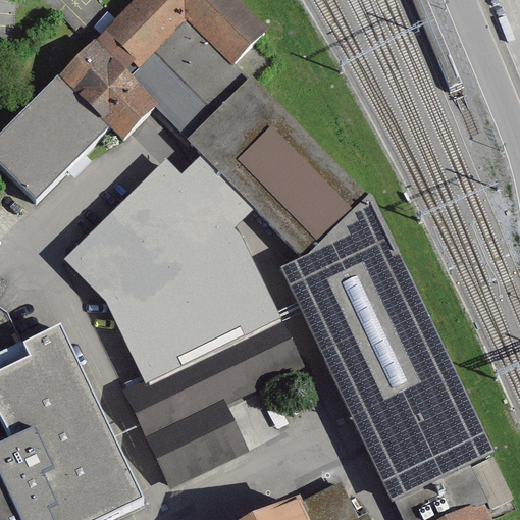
[(183,17),(165,0),(132,0),(95,40),(137,67),(183,17)]
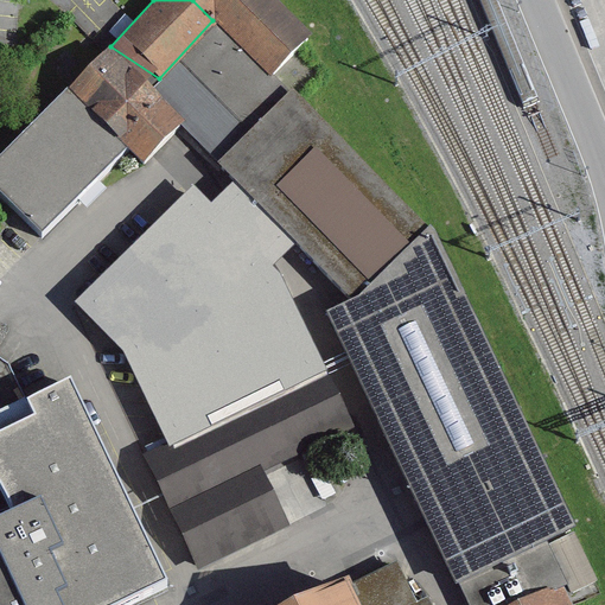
[(192,0),(212,20),(216,21),(271,74),(312,33),(278,0),(192,0)]
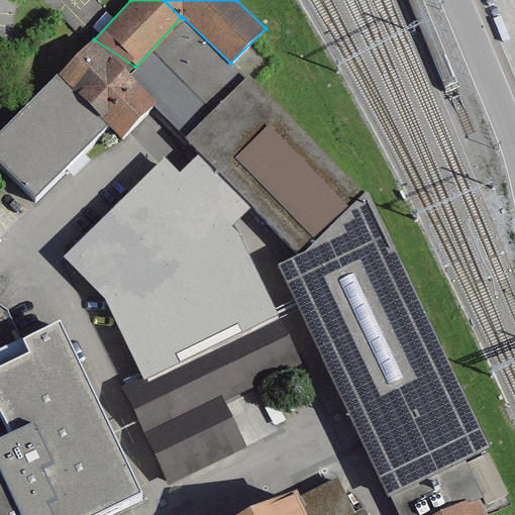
[(243,78),(184,18),(129,73),(189,133),(243,78)]
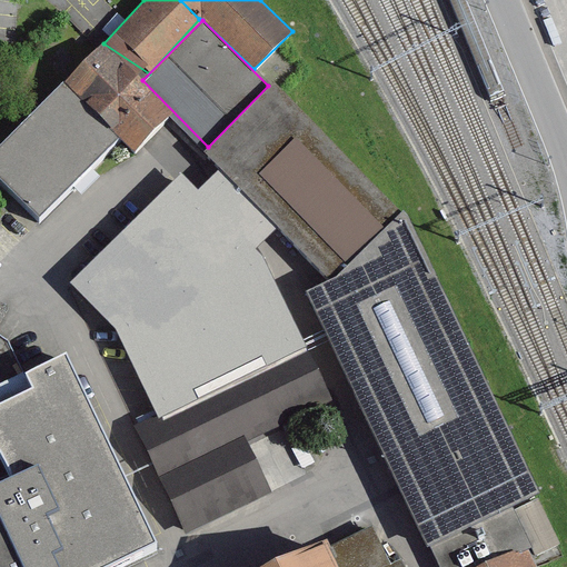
[(103,43),(62,83),(120,140),(135,150),(171,111),(142,80),(103,43)]
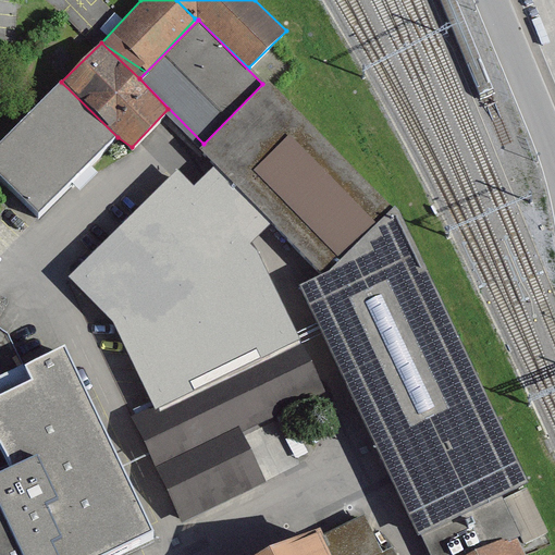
[(366,232),(395,209),(268,81),(262,84),(204,144),(200,146),(212,165),(192,185),(250,243),(271,221),(322,273),(366,232)]
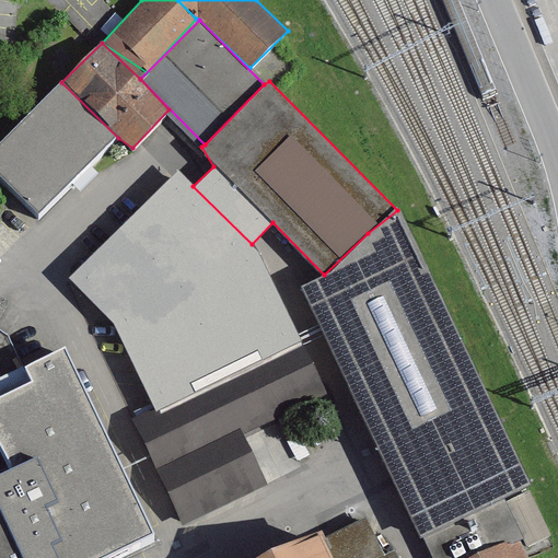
[(0,175),(38,213),(118,138),(61,82),(0,141),(0,175)]
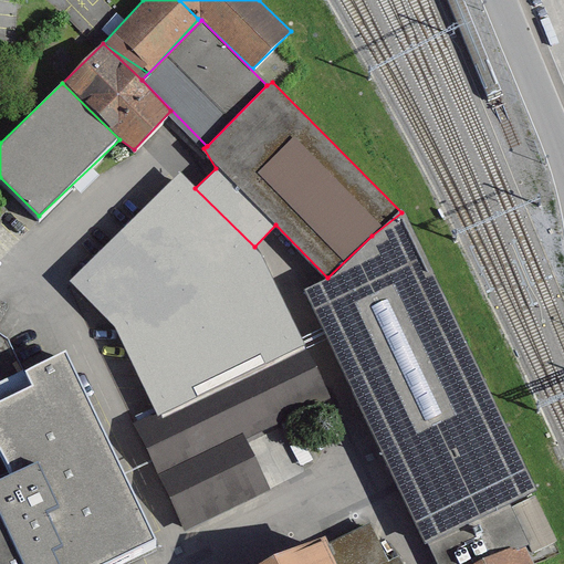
[(195,188),(179,177),(71,281),(121,331),(156,411),(133,424),(142,439),(184,529),(269,490),(248,437),(330,398),(265,265),(254,247),(195,188)]
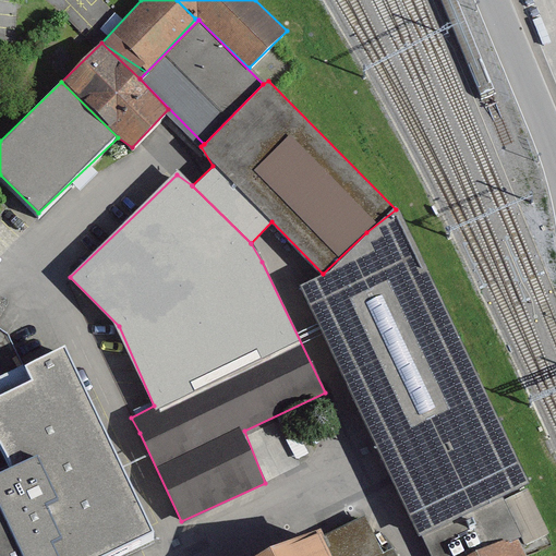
[(323,274),(298,286),(419,536),(520,491),(544,478),(396,209),(366,232),(323,274)]
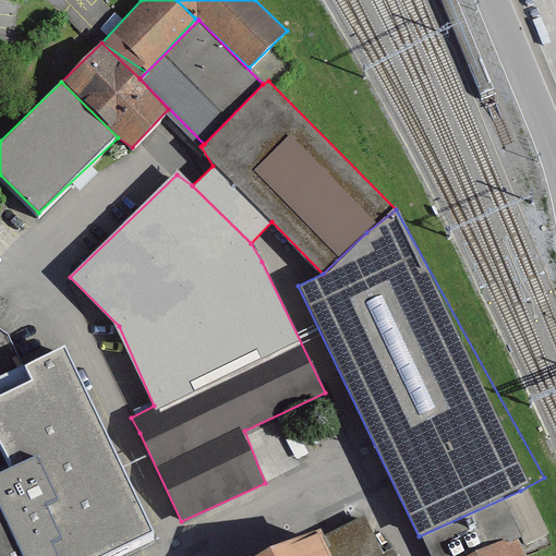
[(0,444),(11,467),(0,471),(0,500),(26,555),(99,555),(152,531),(62,347),(0,376),(0,444)]
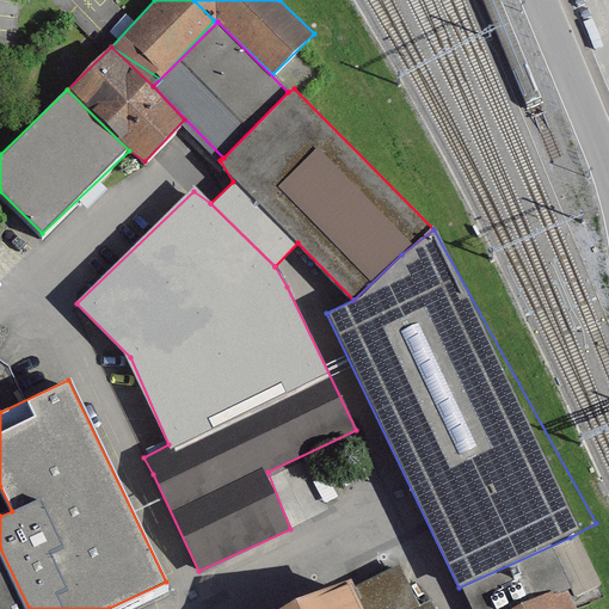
[(608,560),(596,533),(570,537),(594,590),(608,582),(608,560)]
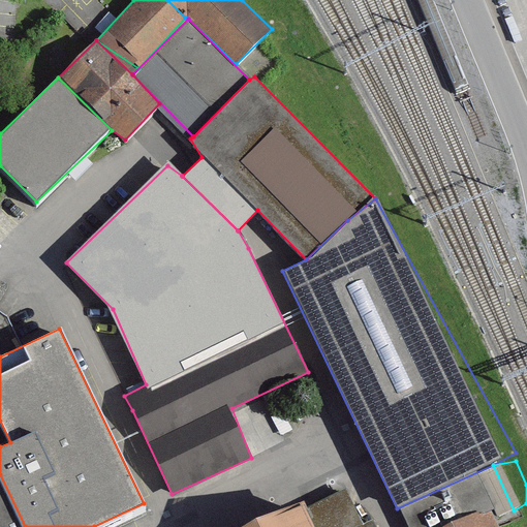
[(493,465),(397,508),(405,526),(499,526),(495,517),(514,510),(493,465)]
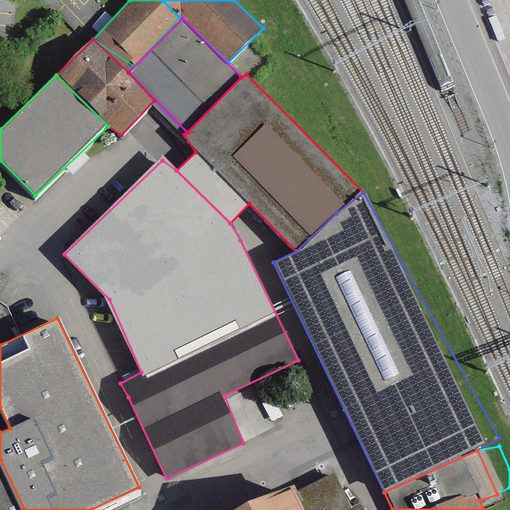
[(0,509),(20,509),(0,469),(0,509)]
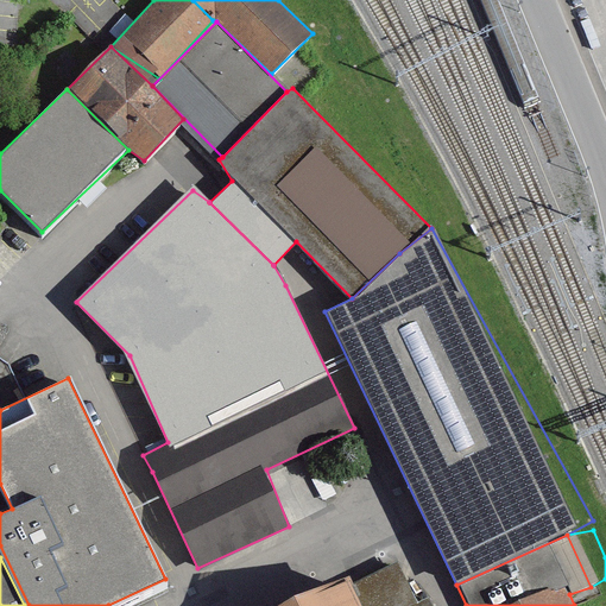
[(417,599),(396,562),(334,585),(343,605),(430,605),(427,598),(417,599)]
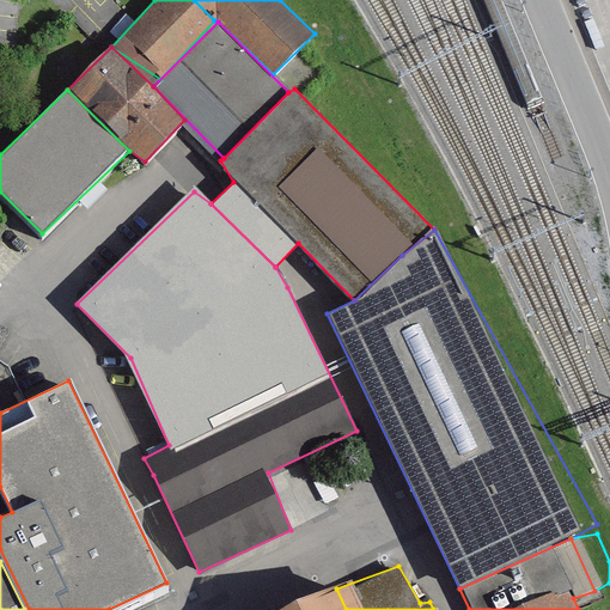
[(293,599),(279,609),(346,609),(336,589),(293,599)]
